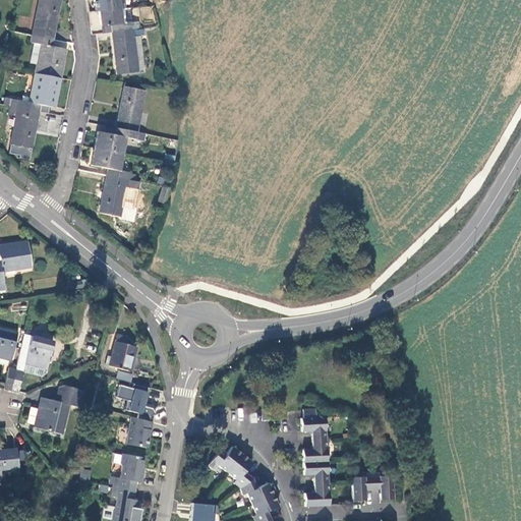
[(39,0),(32,36),(54,40),(61,0),(39,0)]
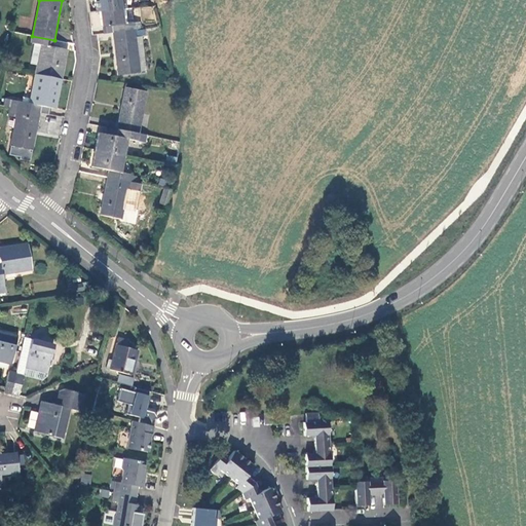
[(97,0),(99,12),(121,9),(120,0),(97,0)]
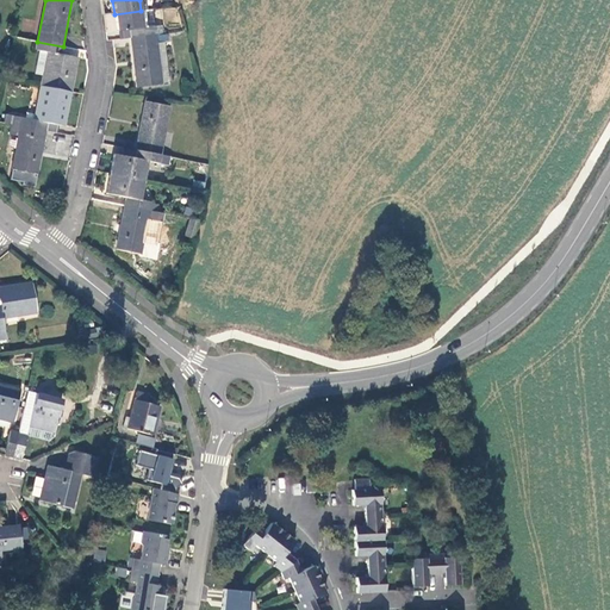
[(165,10),(166,23),(178,22),(176,8),(165,10)]
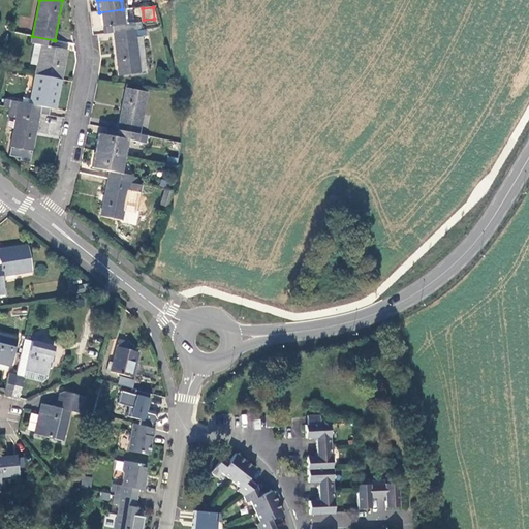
[(131,8),(122,9),(124,25),(134,24),(131,8)]
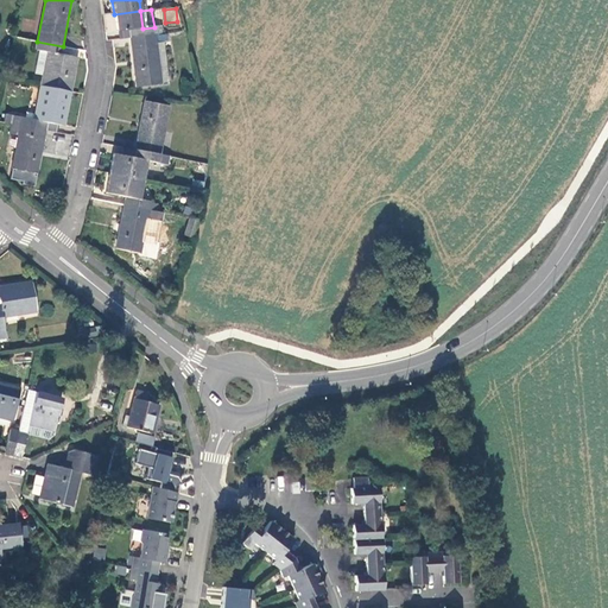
[(143,29),(140,11),(114,14),(116,31),(130,30),(131,38),(156,35),(154,27),(143,29)]
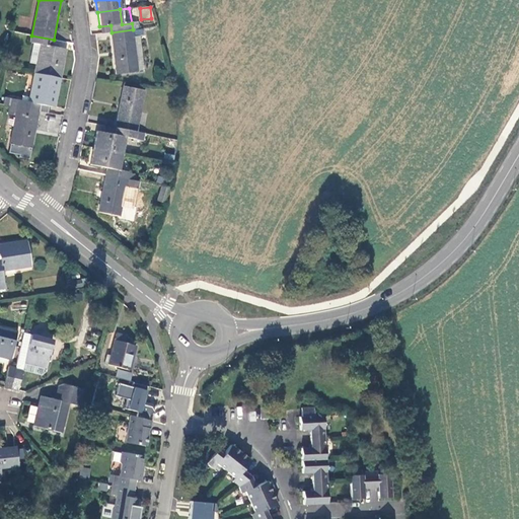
[(110,25),(99,26),(100,33),(112,32),(110,25)]
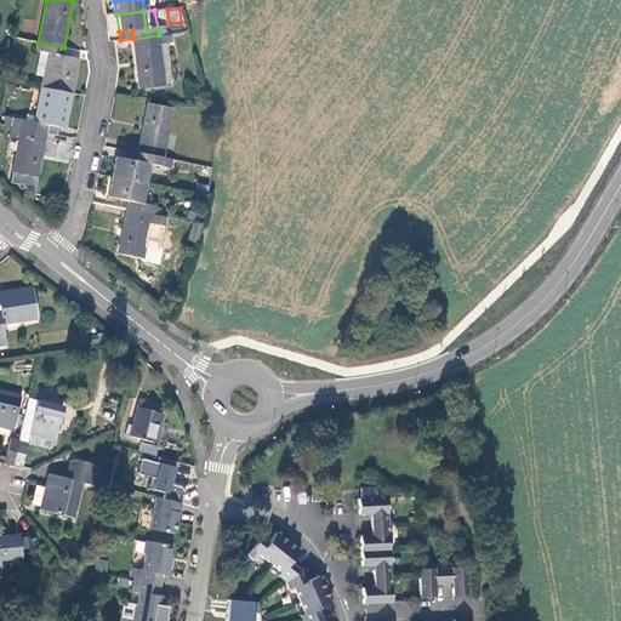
[(171,43),(170,34),(159,35),(134,39),(140,90),(165,87),(165,85),(160,44),(167,43),(171,43)]
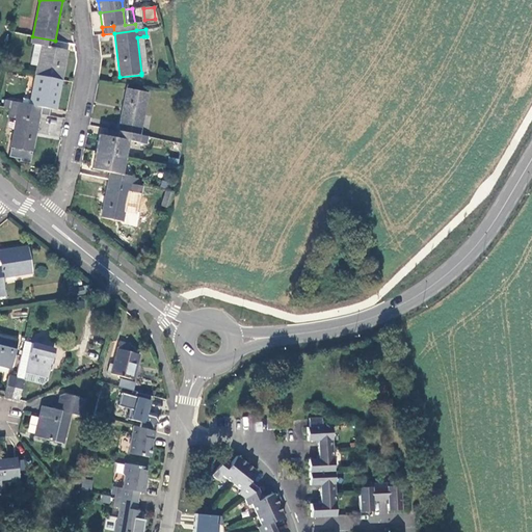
[(35,75),(62,80),(69,51),(53,48),(55,41),(32,36),(31,44),(34,45),(42,46),(40,59),(35,75)]
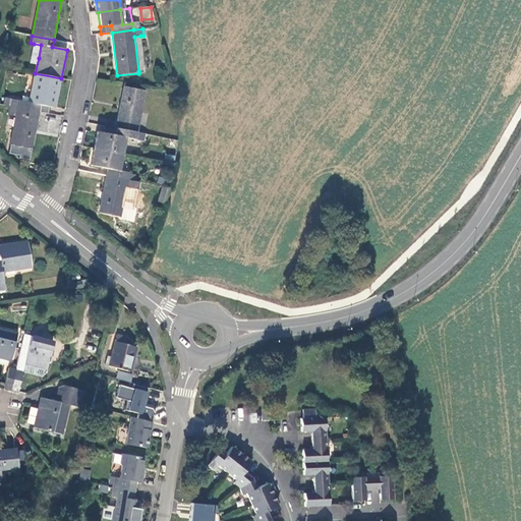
[(145,71),(140,36),(134,37),(138,71),(145,71)]
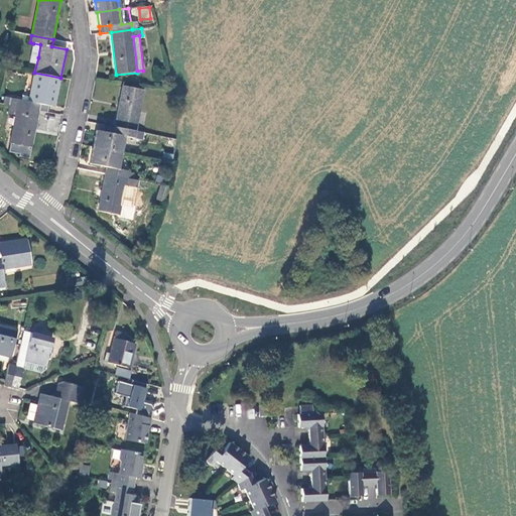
[(31,56),(38,57),(40,44),(33,43),(31,56)]
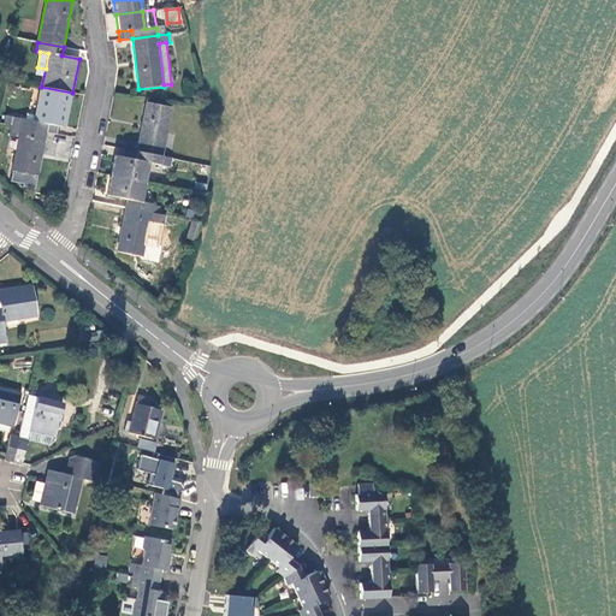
[(5,117),(4,124),(11,125),(46,132),(48,125),(57,126),(65,129),(72,93),(41,87),(35,122),(5,117)]
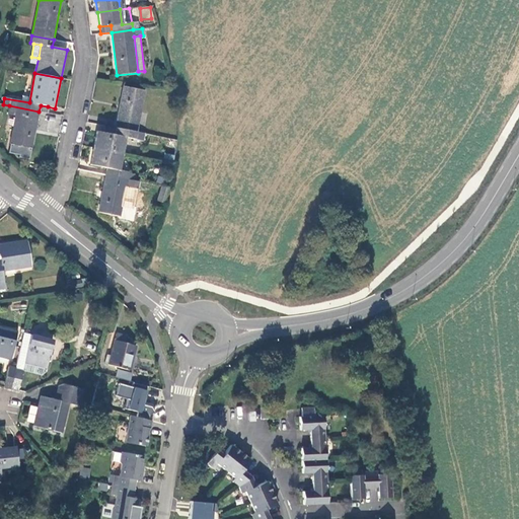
[(124,87),(116,128),(137,132),(145,91),(124,87)]
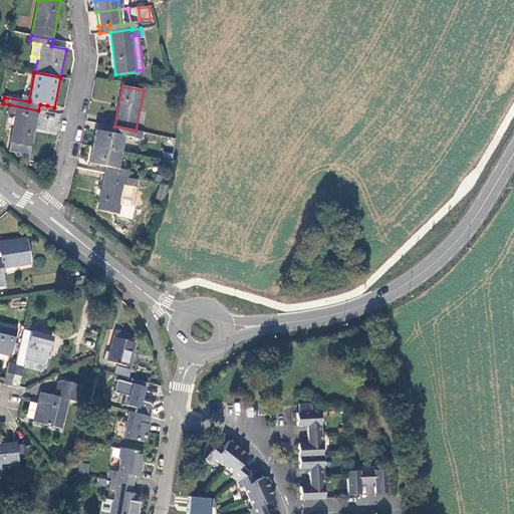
[(29,157),(38,110),(9,104),(7,113),(15,115),(8,152),(29,157)]
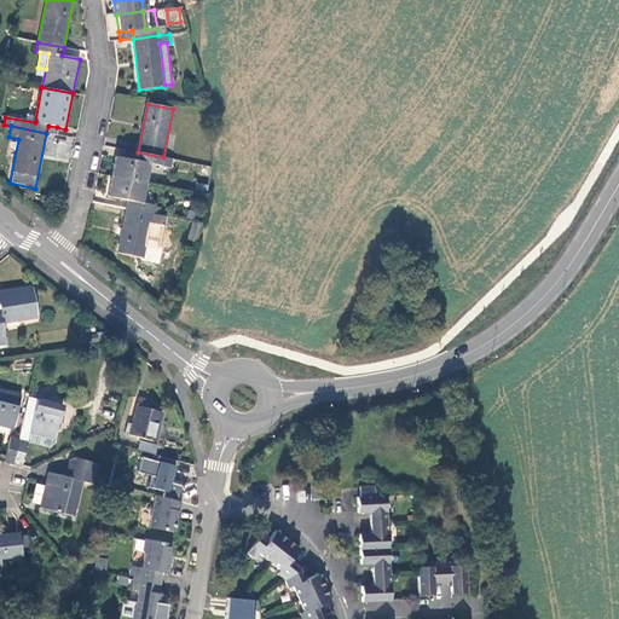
[(137,152),(128,151),(126,160),(136,162),(138,152),(137,152)]
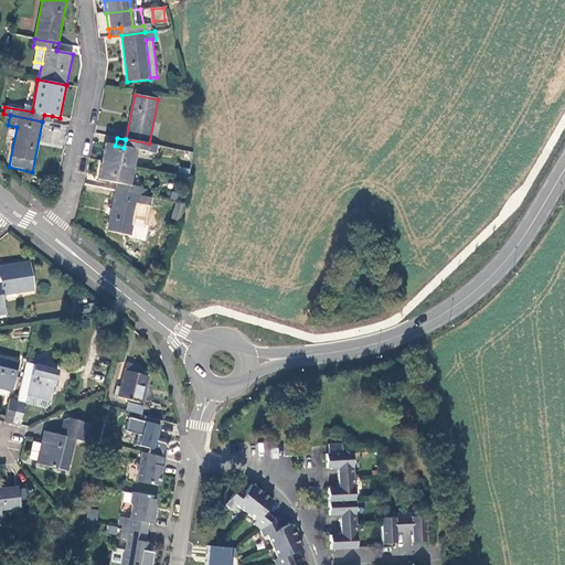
[(106,144),(103,161),(132,168),(136,150),(156,155),(158,146),(149,144),(126,139),(124,148),(115,146),(106,144)]
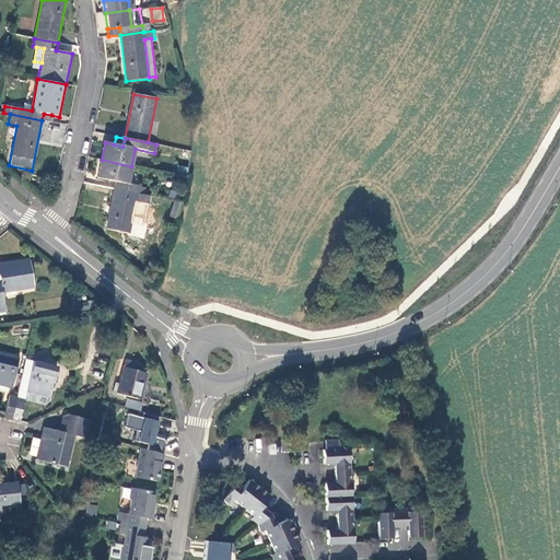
[(190,160),(191,153),(181,149),(179,158),(190,160)]
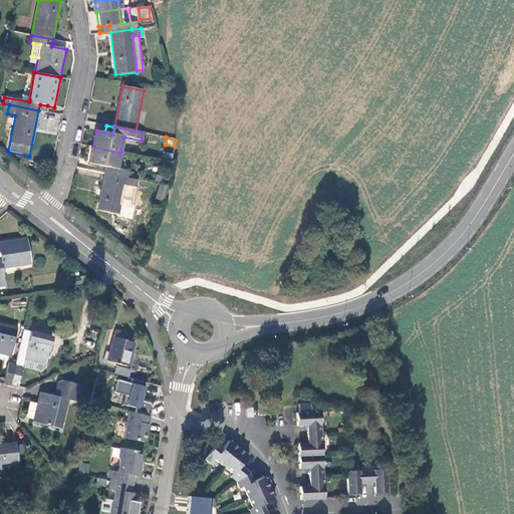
[(106,167),(105,173),(132,179),(133,172),(117,169),(120,153),(93,147),(90,163),(106,167)]
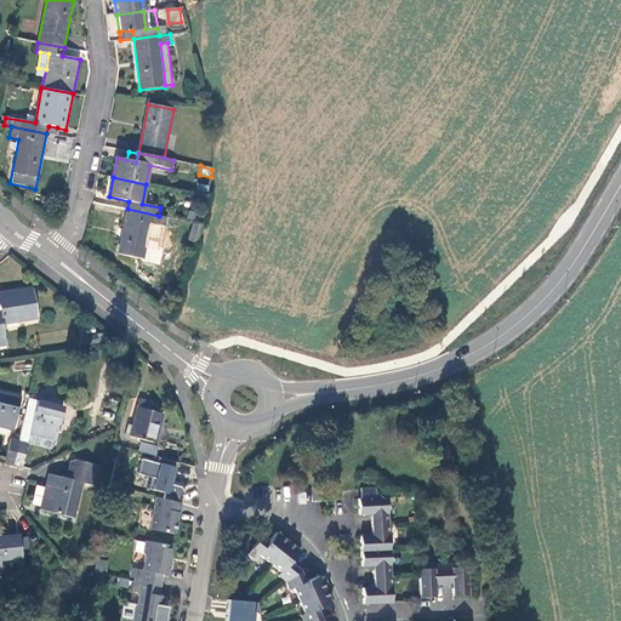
[(194,194),(209,197),(210,188),(197,187),(194,194)]
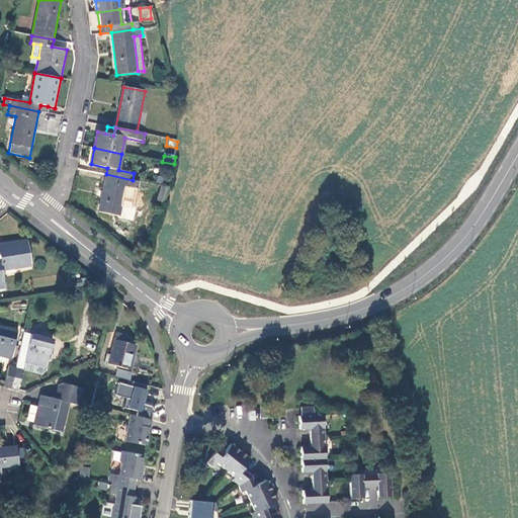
[(137,190),(139,181),(133,180),(106,174),(102,191),(102,197),(99,212),(119,217),(125,187),(137,190)]
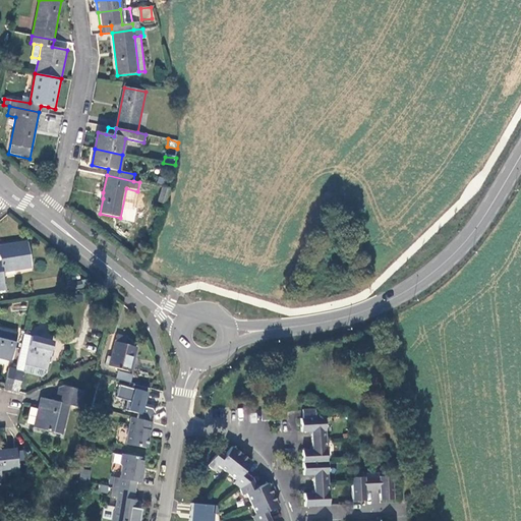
[(164,204),(169,191),(169,189),(160,187),(156,200),(164,204)]
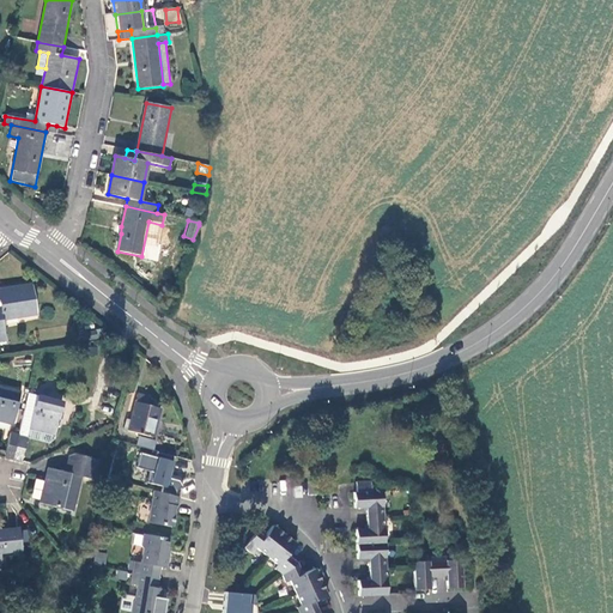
[(0,307),(0,343),(7,343),(4,320),(37,315),(32,285),(0,289),(0,302),(0,307)]
